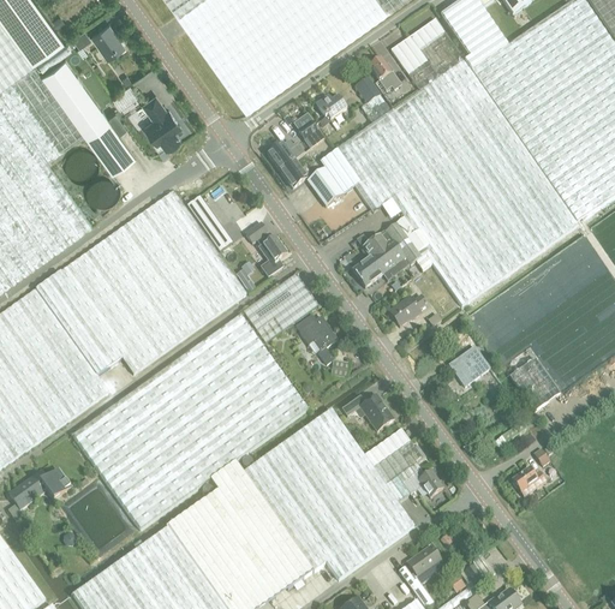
[(0,0),(0,81),(33,59),(64,36),(39,0),(0,0)]
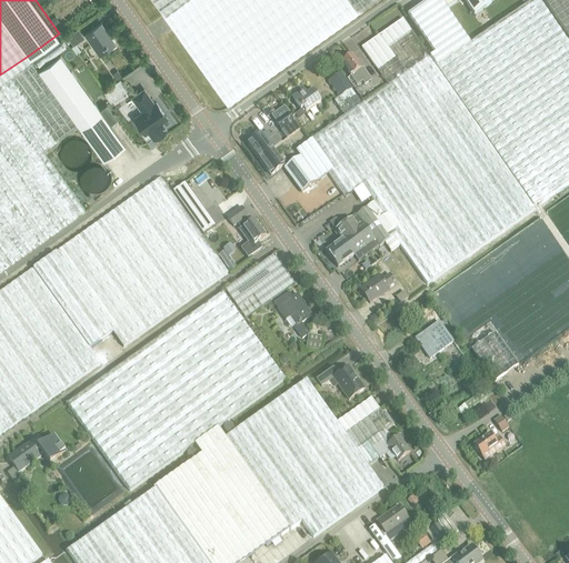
[(156,0),(162,9),(227,100),(272,68),(367,0),(156,0)]
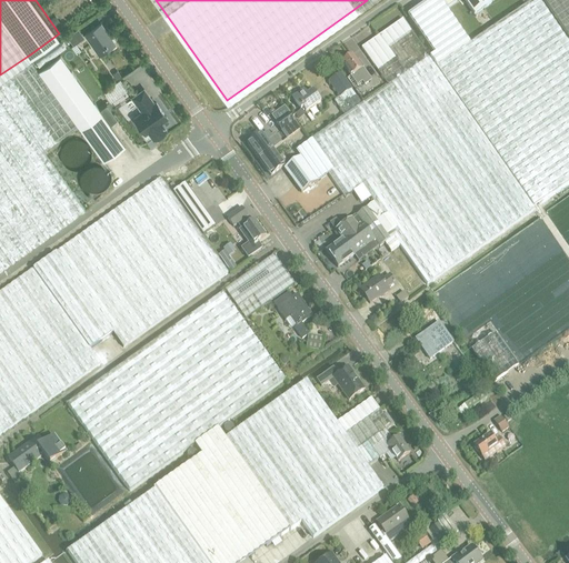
[(425,0),(423,1),(407,12),(433,50),(429,53),(533,202),(538,200),(568,178),(568,41),(540,0),(527,0),(469,40),(446,4),(442,0),(425,0)]
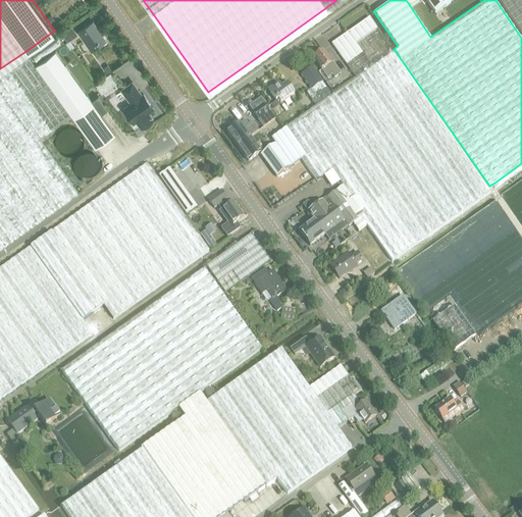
[(406,0),(409,4),(415,0),(427,0),(434,10),(448,0),(406,0)]
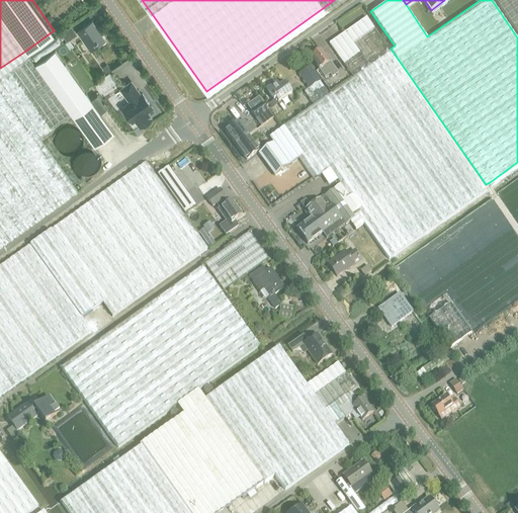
[(497,0),(517,28),(517,26),(517,0),(497,0)]
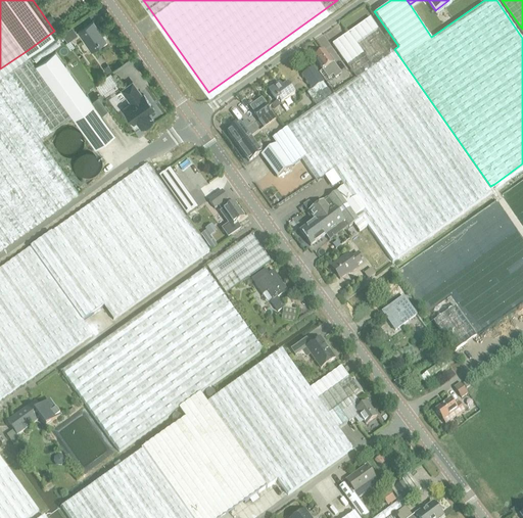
[(51,10),(45,14),(49,19),(55,15),(51,10)]
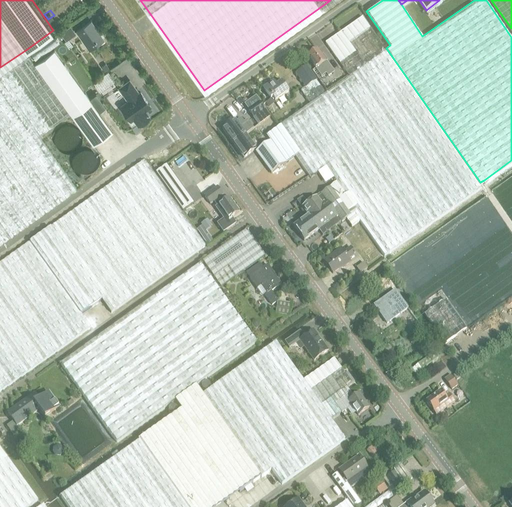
[(301,107),(265,132),(269,138),(270,138),(286,159),(295,153),(310,174),(326,163),(337,179),(346,192),(357,207),(356,208),(354,209),(360,218),(366,226),(384,252),(481,185),(480,182),(386,48),(363,14),(326,39),(349,73),(326,90),(306,62),(296,69),(306,84),(301,87),(310,101),(305,104),(301,107)]
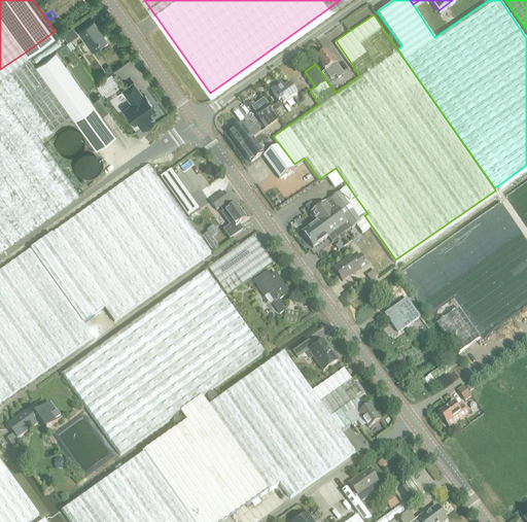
[(94,18),(79,27),(93,46),(106,36),(105,34),(106,33),(102,26),(100,28),(94,18)]
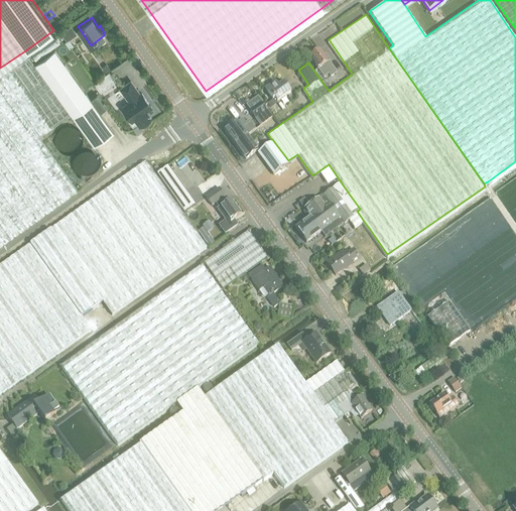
[(71,21),(61,28),(67,36),(76,29),(71,21)]
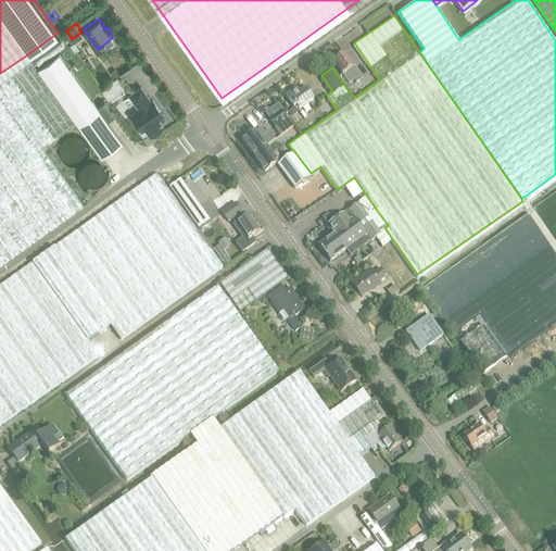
[(59,49),(37,64),(76,117),(101,152),(123,137),(109,116),(108,115),(115,111),(104,97),(98,102),(59,49)]
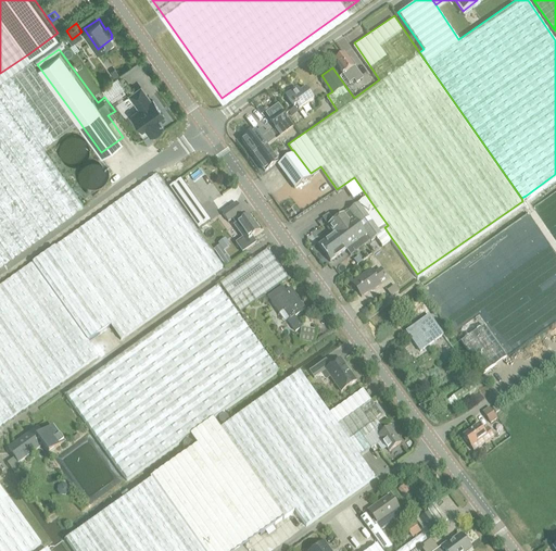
[(343,50),(333,57),(343,71),(343,70),(350,78),(354,76),(356,79),(363,75),(354,63),(355,62),(351,57),(349,58),(343,50)]
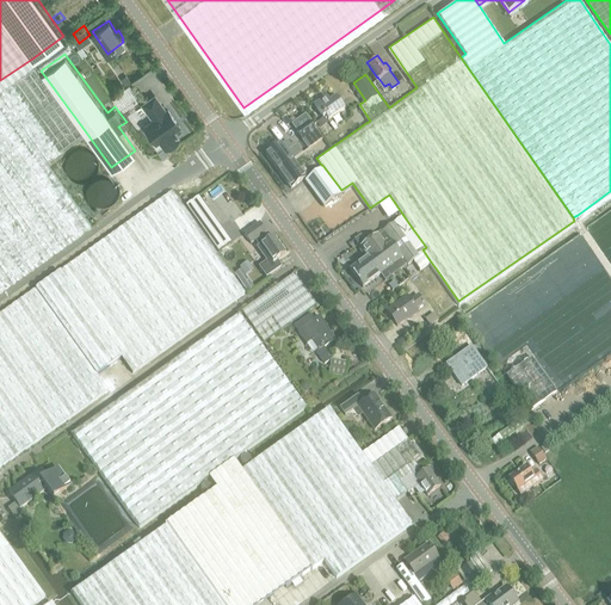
[(47,155),(84,129),(41,71),(32,59),(0,80),(0,285),(5,282),(92,220),(47,155)]
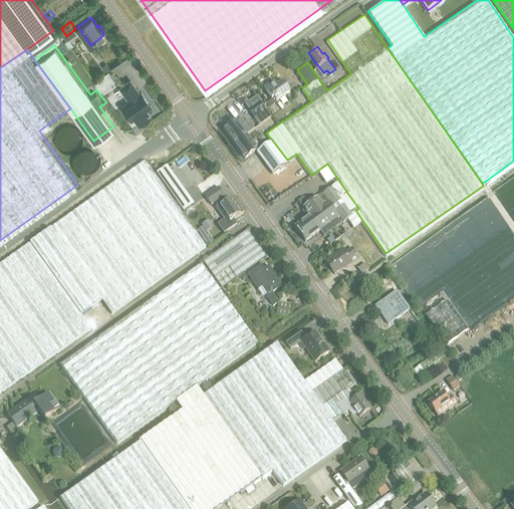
[(109,63),(106,59),(101,62),(104,67),(109,63)]
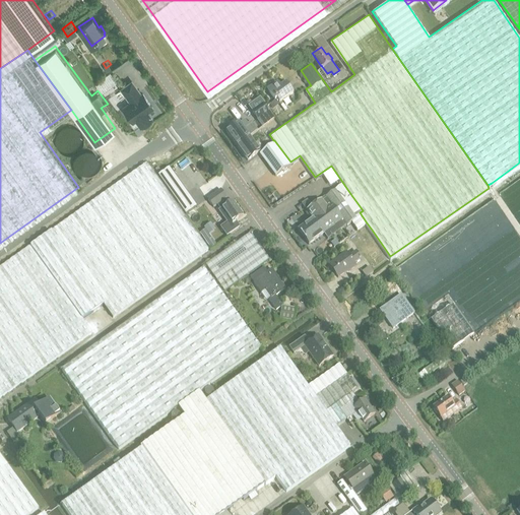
[(110,68),(94,78),(102,87),(102,88),(117,78),(116,77),(110,68)]
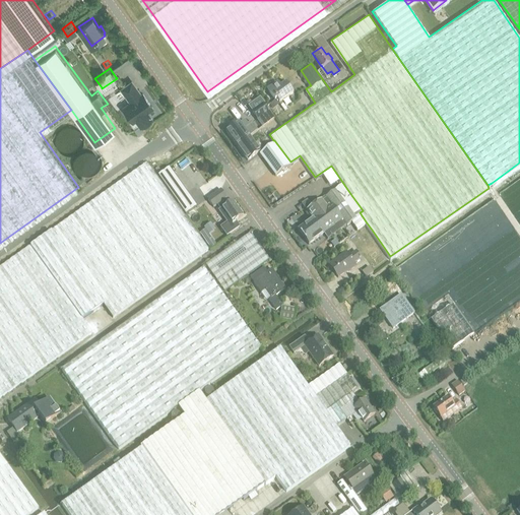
[(131,77),(121,84),(130,98),(123,104),(127,109),(132,117),(135,115),(140,122),(143,120),(145,121),(147,120),(148,118),(149,116),(151,114),(147,109),(146,107),(152,103),(143,88),(141,90),(131,77)]
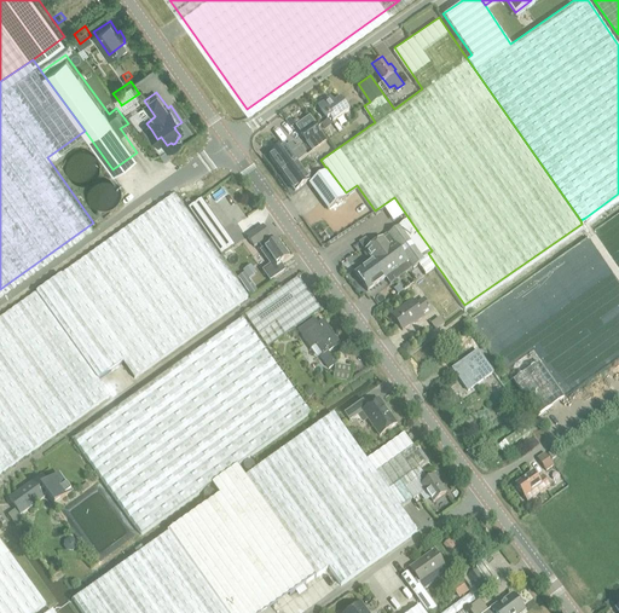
[(328,97),(318,103),(327,115),(328,115),(329,114),(333,119),(348,107),(340,94),(333,99),(330,98),(328,97)]
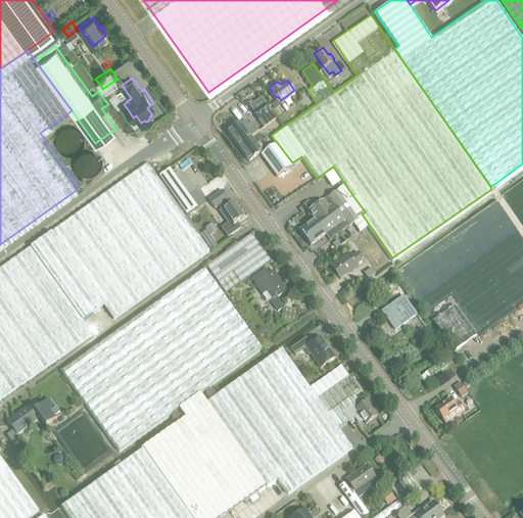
[(262,94),(249,103),(254,109),(253,110),(264,124),(275,115),(270,108),(272,107),(262,94)]
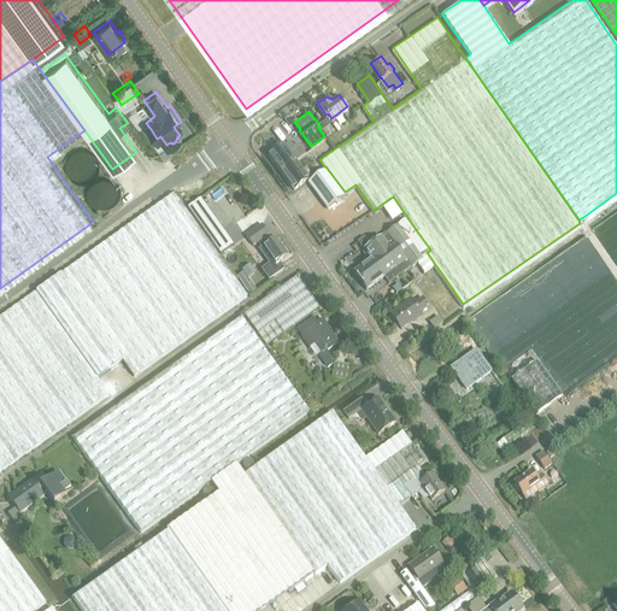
[(325,115),(319,119),(323,125),(331,118),(328,113),(327,115),(325,115)]
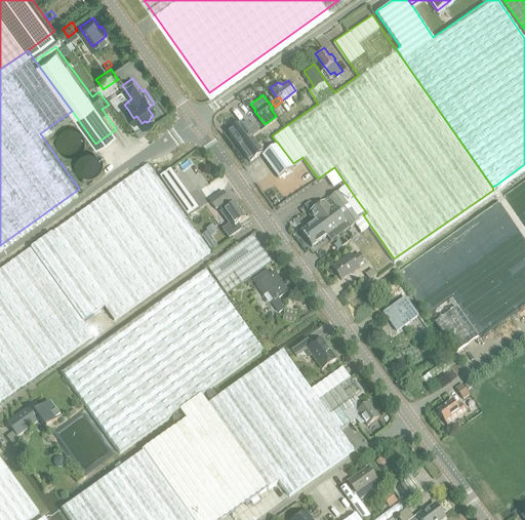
[(240,119),(228,128),(239,144),(251,134),(259,128),(253,120),(249,122),(247,118),(242,122),(240,119)]
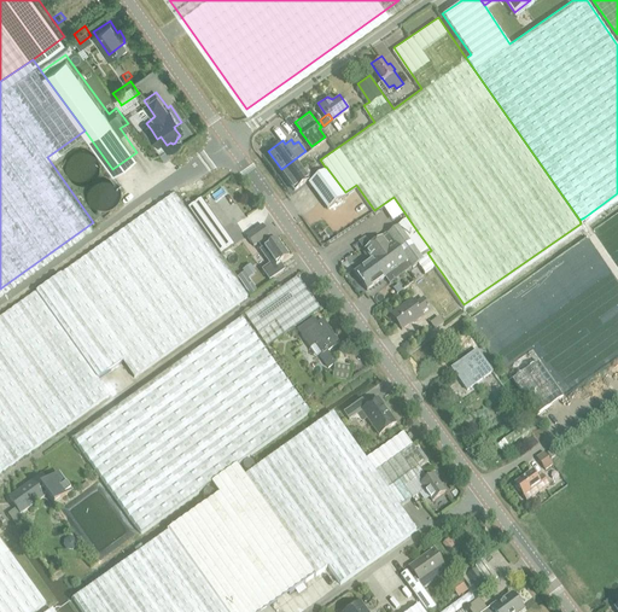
[(97,167),(97,164),(95,161),(94,158),(92,155),(89,152),(87,151),(85,150),(81,150),(79,150),(75,150),(71,152),(68,155),(65,157),(64,159),(63,163),(63,167),(63,169),(64,173),(65,175),(66,179),(69,180),(73,182),(79,184),(82,184),(86,182),(89,181),(92,179),(93,176),(95,174),(97,170),(97,167)]
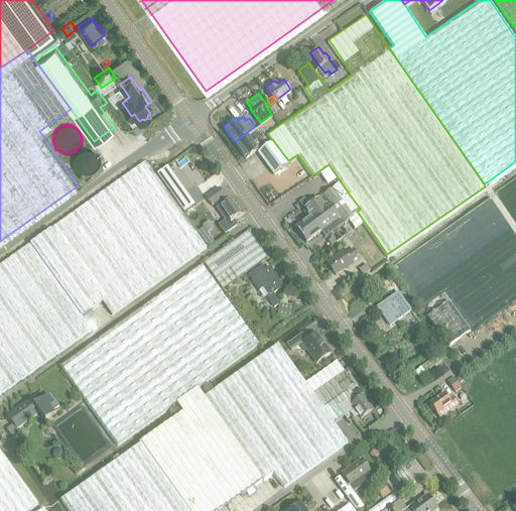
[(247,132),(235,141),(246,155),(257,147),(258,149),(257,149),(273,171),(288,160),(272,139),(271,139),(270,140),(263,145),(256,136),(252,139),(247,132)]
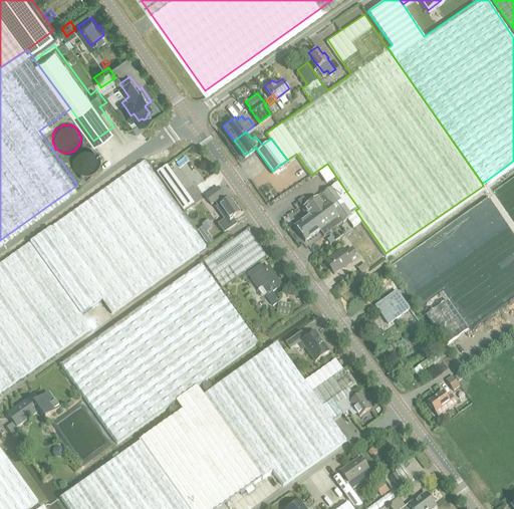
[(98,162),(98,159),(97,157),(96,154),(94,152),(92,151),(90,149),(86,149),(84,149),(81,149),(79,150),(77,151),(75,153),(73,157),(72,159),(72,162),(73,165),(74,168),(75,170),(77,172),(79,173),(81,174),(84,175),(86,175),(88,175),(91,174),(93,172),(95,171),(96,169),(98,166),(98,162)]
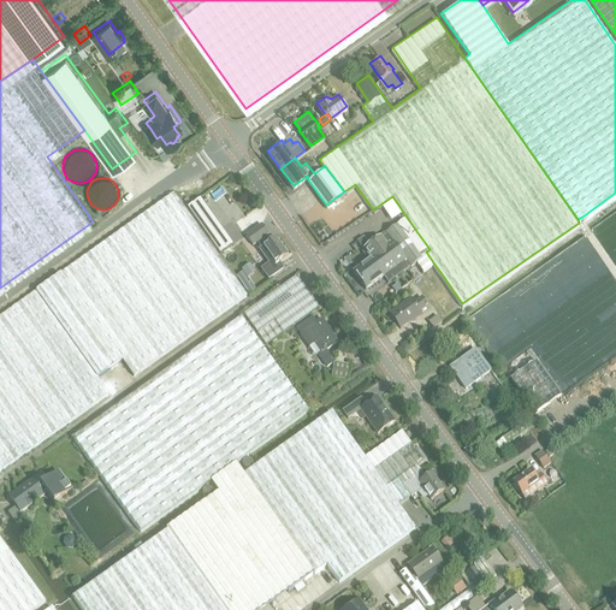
[(134,372),(246,291),(173,189),(60,270),(117,349),(134,372)]
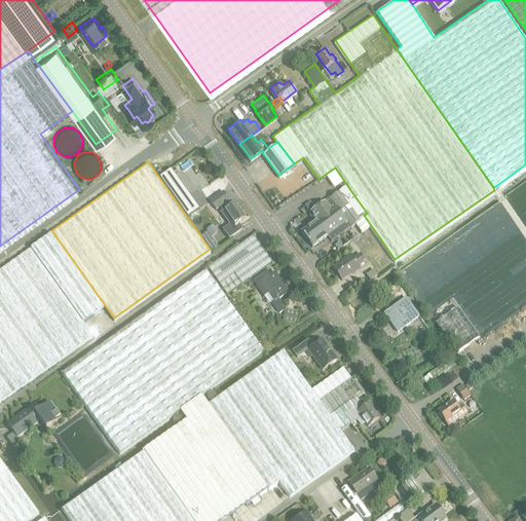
[(339,189),(330,195),(350,224),(355,221),(361,229),(370,224),(364,215),(366,214),(367,213),(355,197),(346,184),(339,189)]
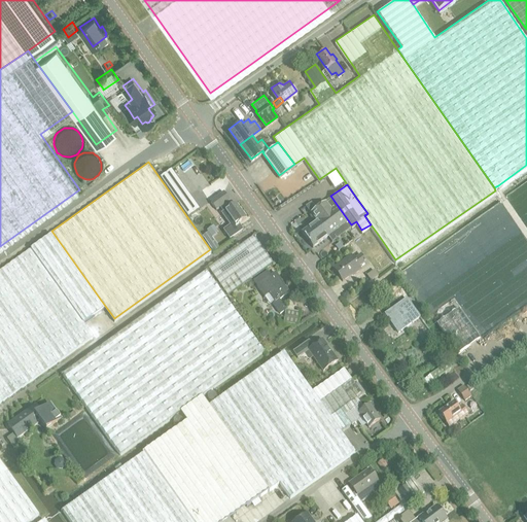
[(240,219),(246,214),(236,200),(231,204),(227,199),(230,197),(224,188),(210,198),(216,207),(220,204),(224,209),(222,210),(232,224),(226,228),(231,235),(243,227),(239,220),(240,219)]
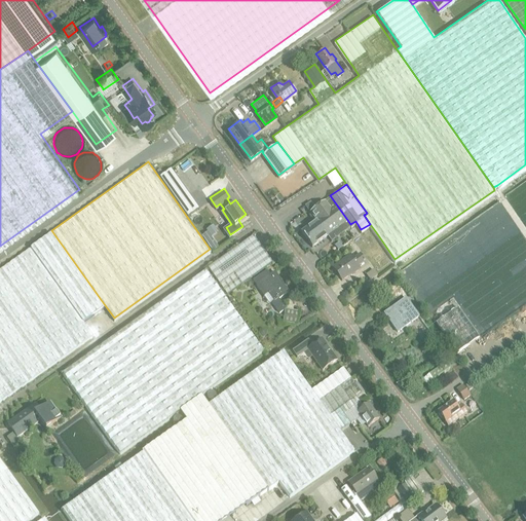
[(317,217),(302,228),(312,243),(328,232),(332,237),(350,224),(330,195),(311,209),(317,217)]
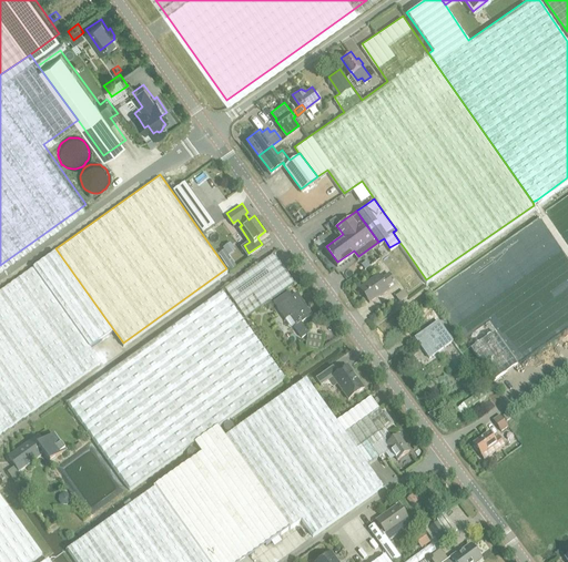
[(235,262),(224,247),(217,252),(229,267),(235,262)]
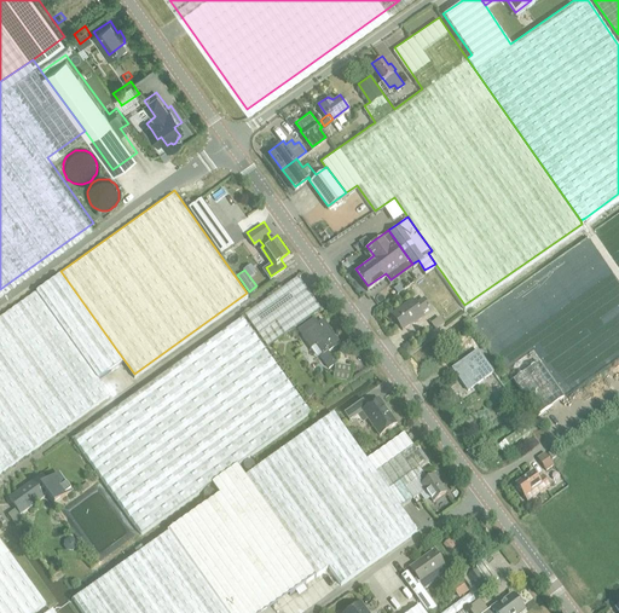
[(92,369),(117,351),(61,271),(35,289),(92,369)]
